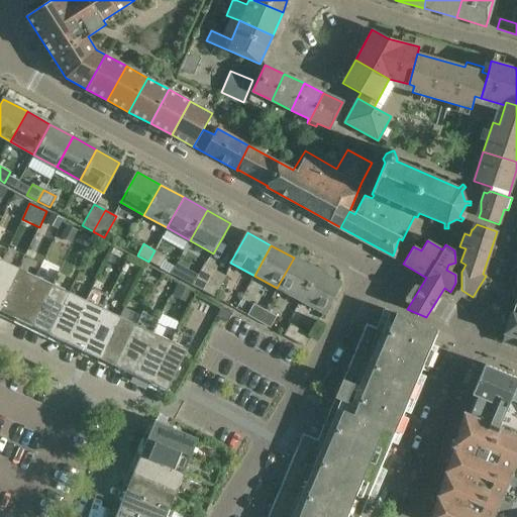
[(166,256),(154,250),(148,262),(160,268),(166,256)]
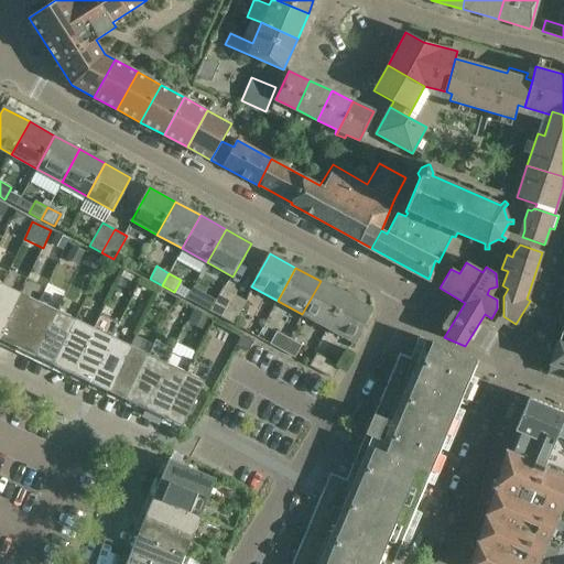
[(327,328),(346,295),(321,281),(302,314),(327,328)]
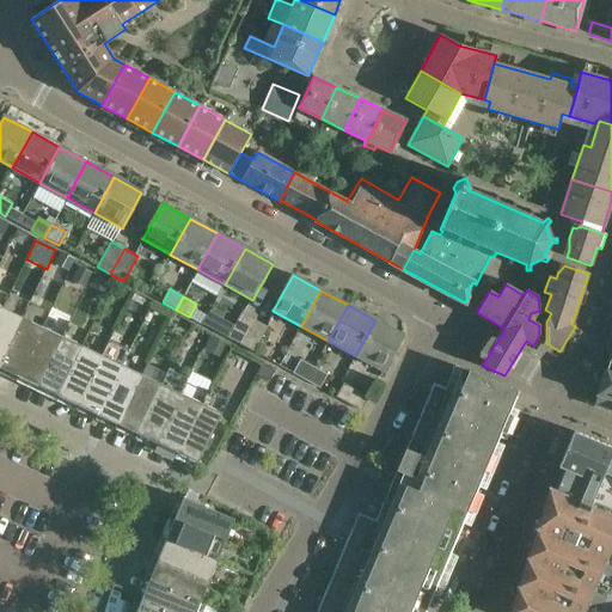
[(0,363),(23,318),(2,308),(0,313),(0,363)]
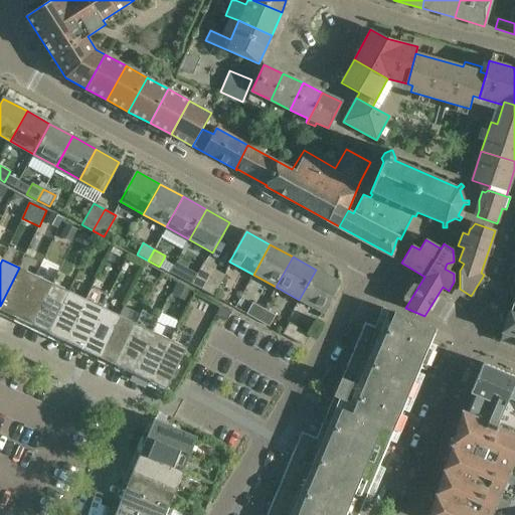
[(192,285),(202,291),(214,270),(203,264),(192,285)]
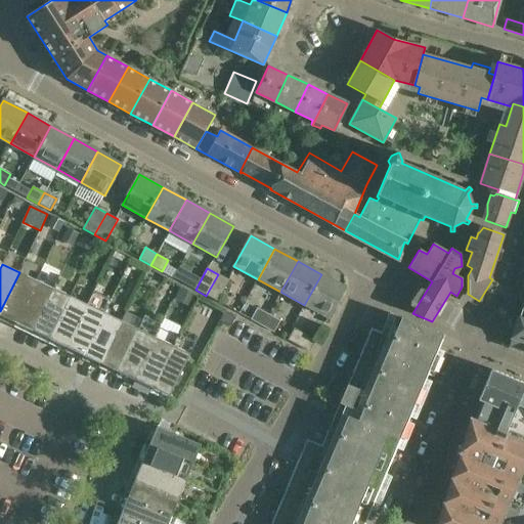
[(37,280),(19,272),(0,311),(0,314),(15,322),(37,280)]
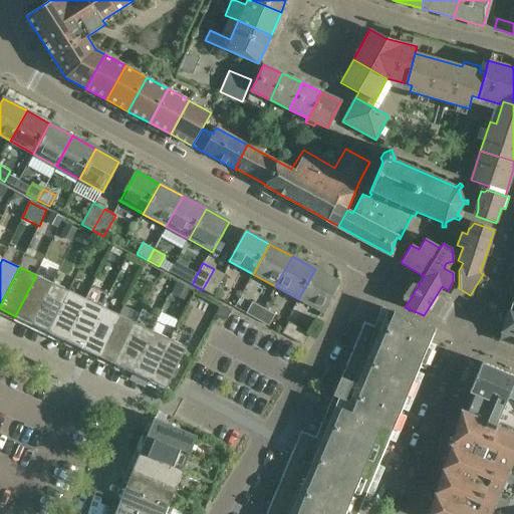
[(225,275),(214,269),(202,290),(214,296),(225,275)]
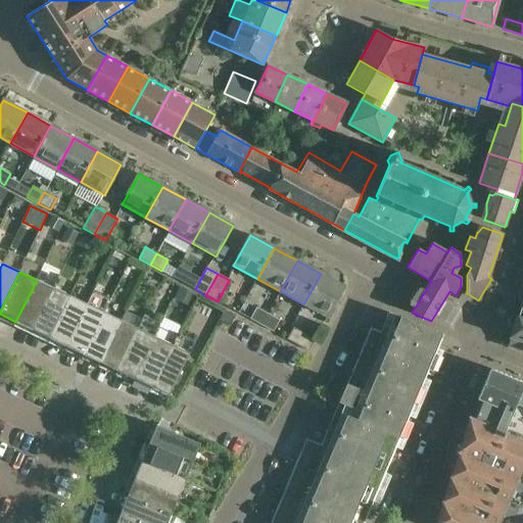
[(344,286),(321,274),(303,304),(328,317),(344,286)]
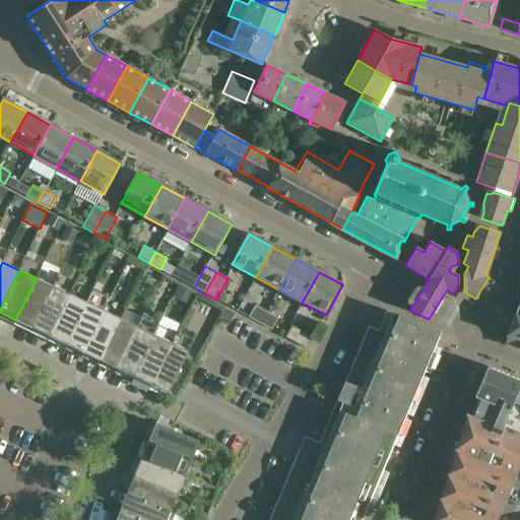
[(53,286),(37,278),(15,320),(33,328),(53,286)]
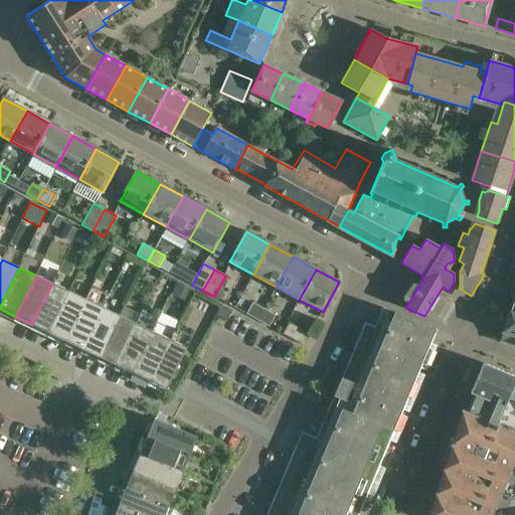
[(52,284),(32,325),(49,333),(69,292),(52,284)]
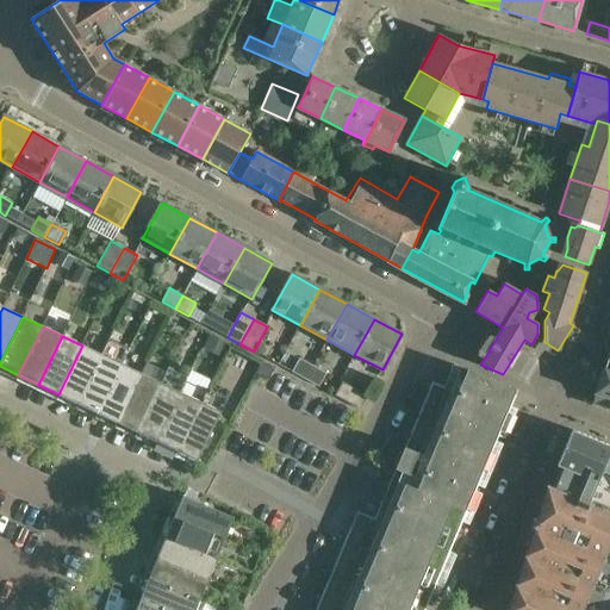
[(101,355),(82,346),(58,394),(78,404),(101,355)]
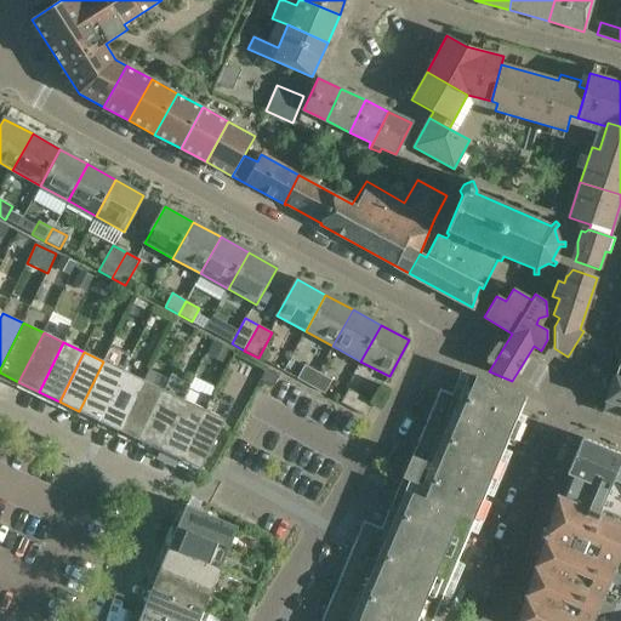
[(79,411),(100,421),(124,370),(103,362),(79,411)]
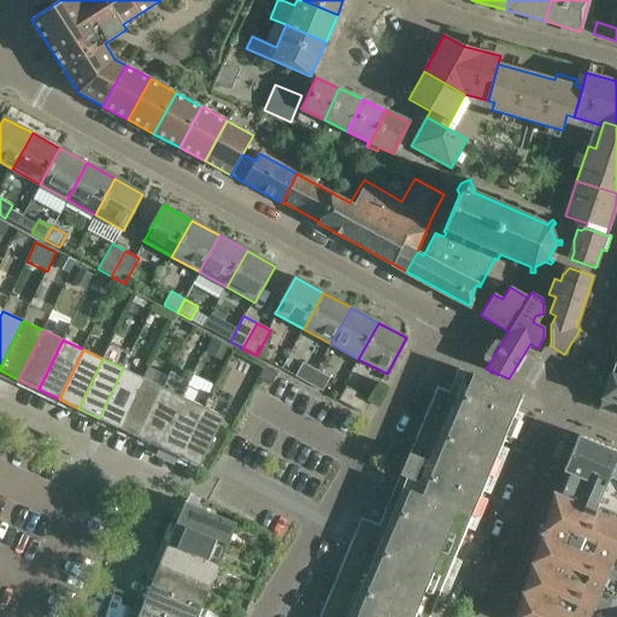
[(309,383),(316,370),(303,363),(295,376),(309,383)]
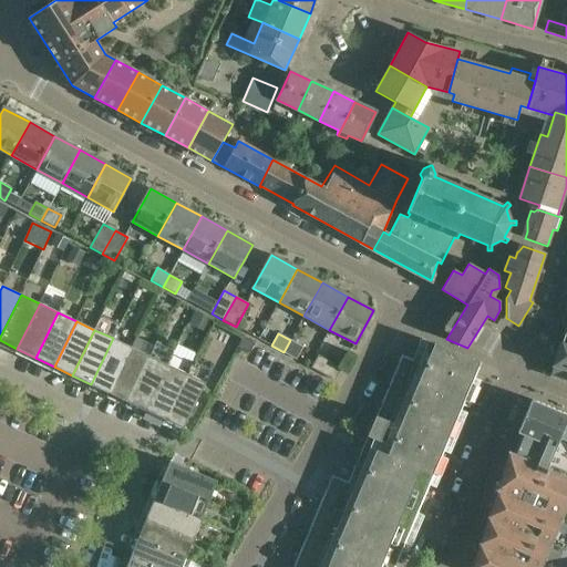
[(249,353),(255,342),(244,336),(237,348),(249,353)]
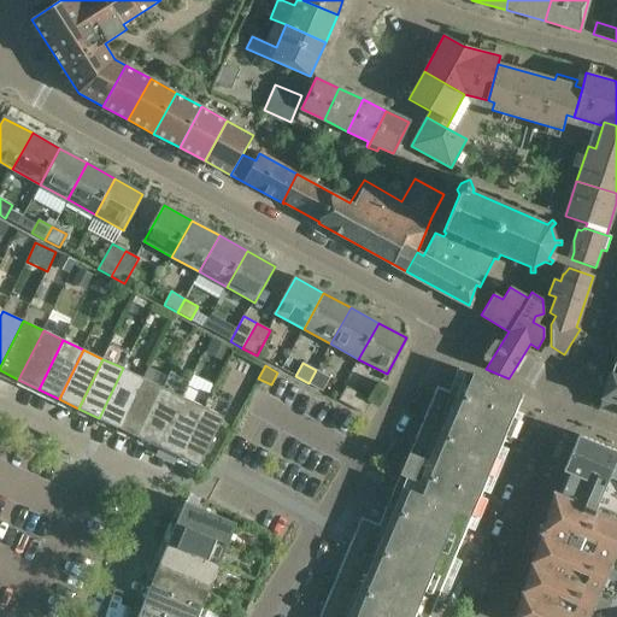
[(123,368),(99,418),(118,428),(142,377),(123,368)]
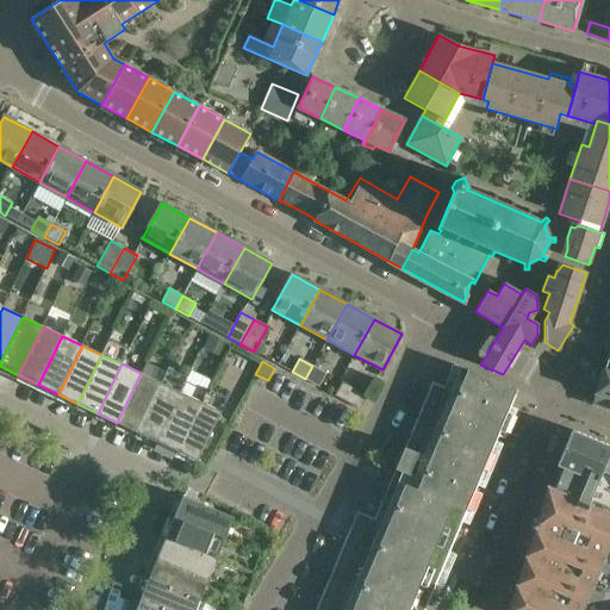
[(408,609),(453,505),(465,510),(515,391),(454,365),(444,387),(431,383),(374,520),(358,512),(316,609),(408,609)]
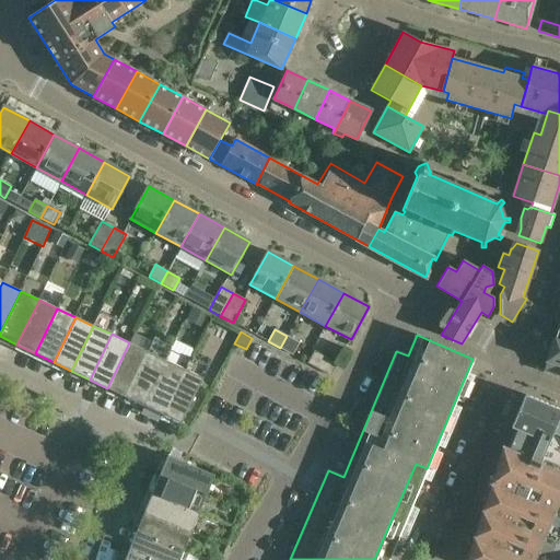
[(300,342),(287,336),(280,348),(292,356),(300,342)]
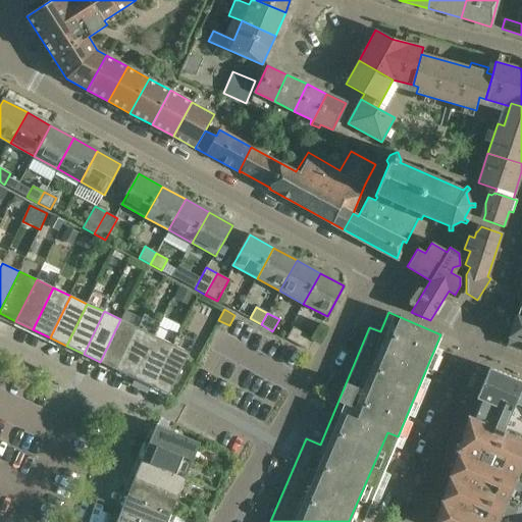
[(521,317),(516,315),(510,336),(503,333),(500,343),(521,350),(521,317)]
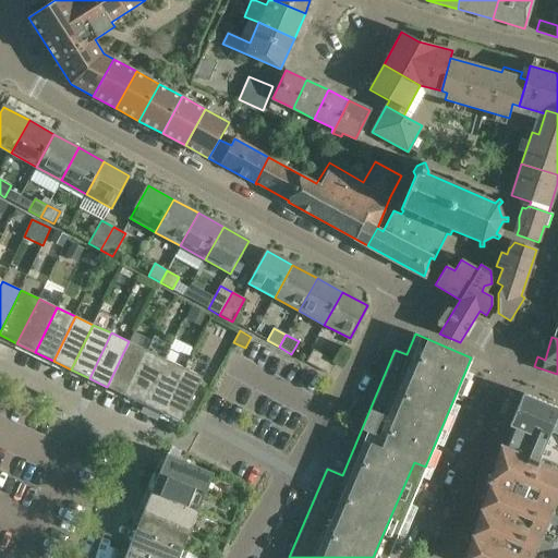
[(107,387),(125,396),(147,350),(129,341),(107,387)]
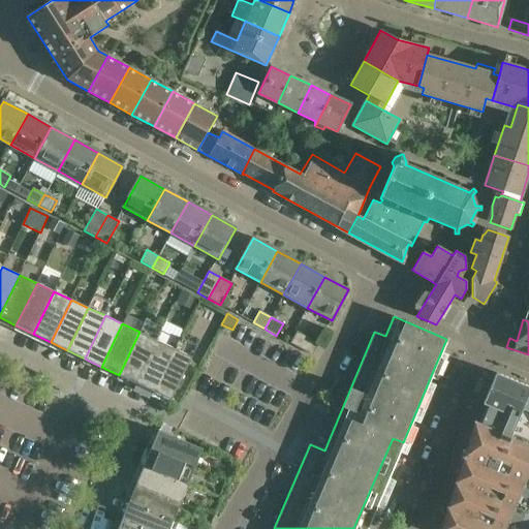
[(139,332),(119,375),(136,383),(161,332),(156,340),(139,332)]
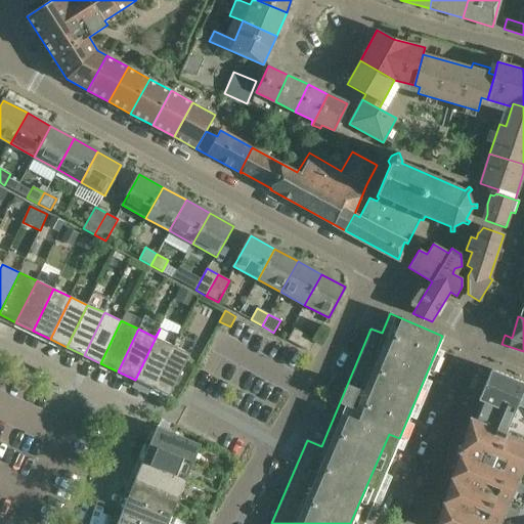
[(176,336),(160,329),(135,380),(151,388),(172,345),(176,336)]
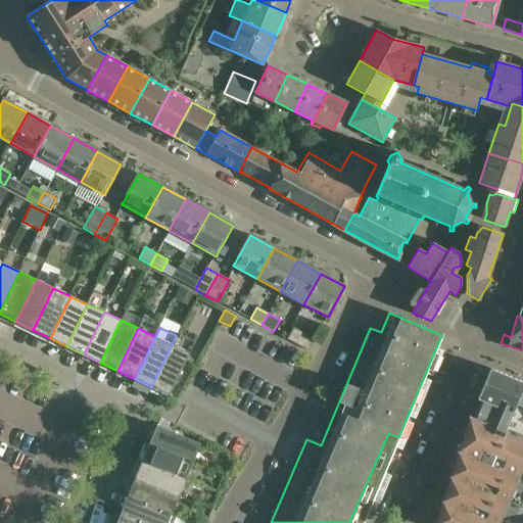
[(293,328),(287,339),(308,351),(315,339),(293,328)]
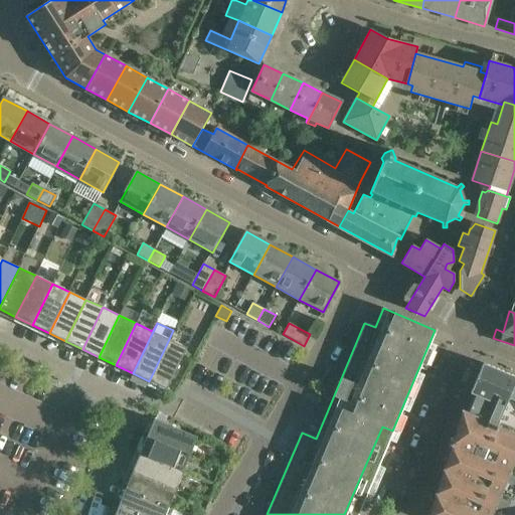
[(169,339),(149,381),(166,389),(186,348),(169,339)]
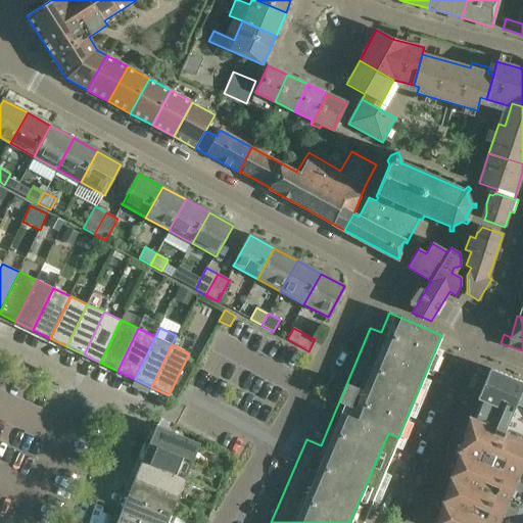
[(522,522),(522,382),(490,369),(477,399),(480,401),(473,418),(470,417),(435,522),(522,522)]
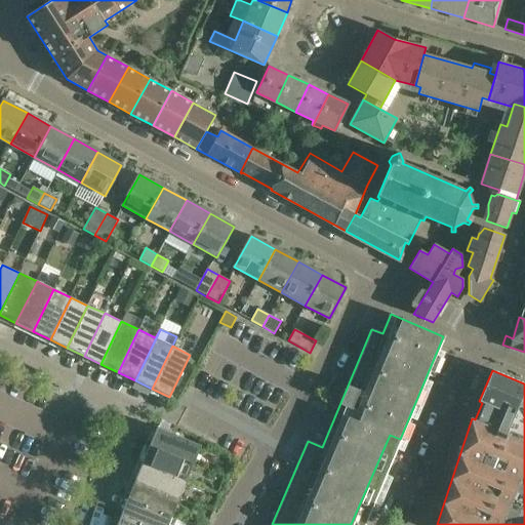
[(162,419),(159,428),(167,432),(170,425),(162,419)]
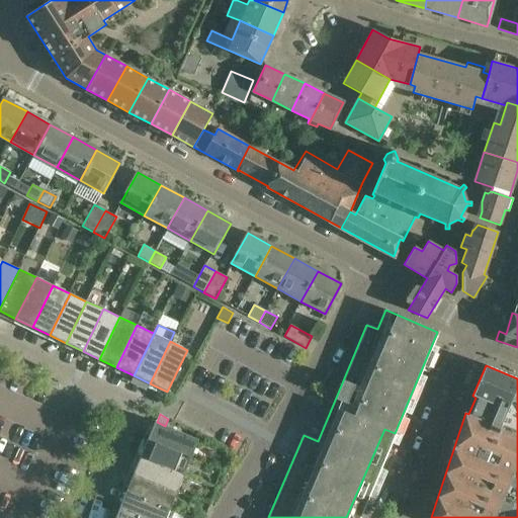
[(148,439),(191,457),(198,439),(165,426),(157,422),(155,422),(148,439)]
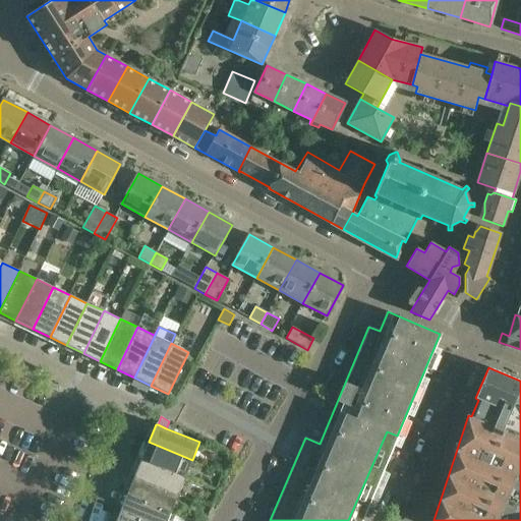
[(149,442),(141,459),(185,477),(192,460),(149,442)]
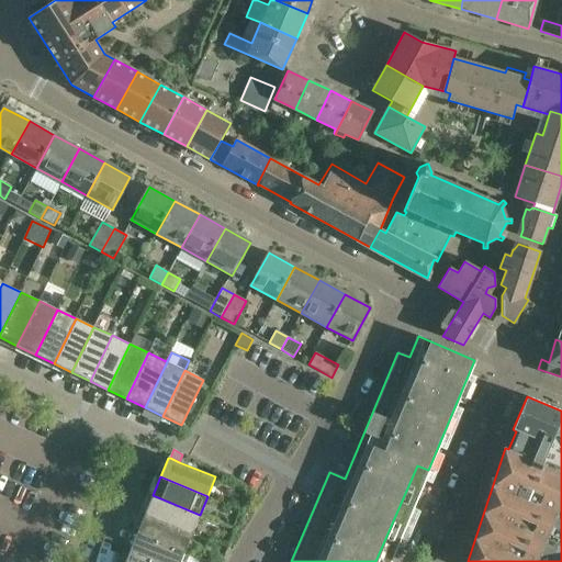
[(205,517),(200,515),(153,495),(145,514),(192,534),(198,520),(203,523),(205,517)]
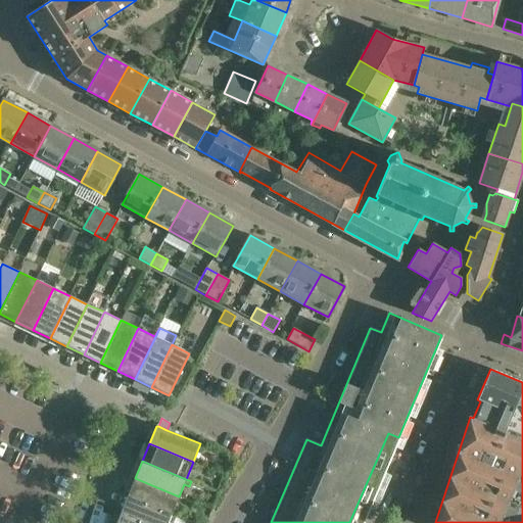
[(179,496),(135,478),(128,495),(172,514),(179,496)]
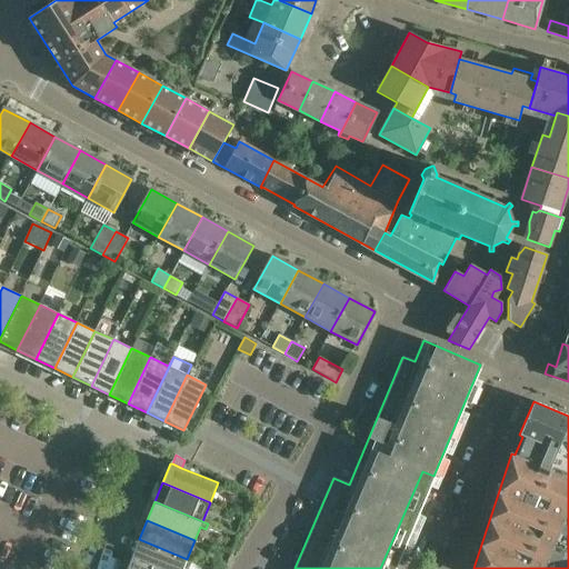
[(182,568),(187,559),(139,539),(131,558),(157,568),(182,568)]
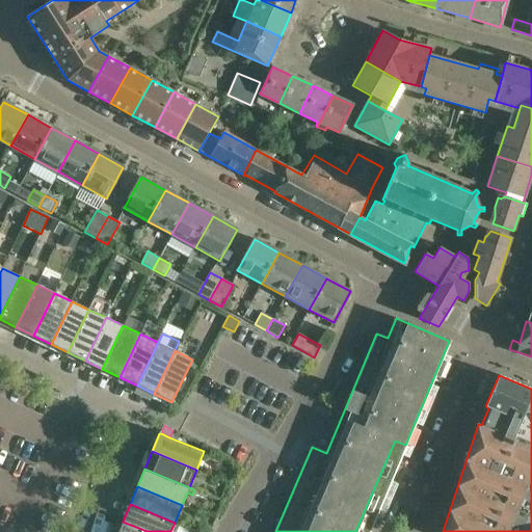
[(147,531),(123,522),(118,531),(147,531)]
